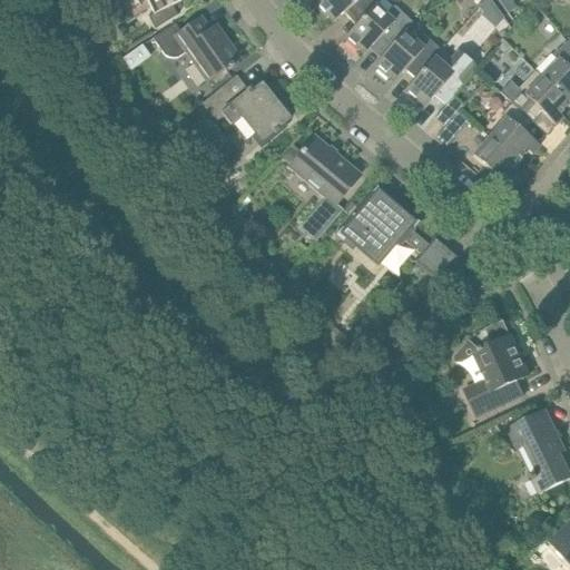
[(147,0),(154,13),(147,17),(154,30),(177,16),(172,6),(184,0),(147,0)]
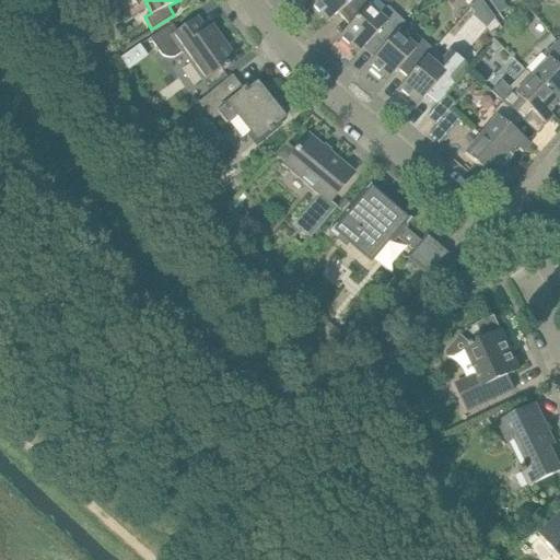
[(338,13),(349,25),(369,6),(374,0),(313,0),(308,4),(321,19),(323,18),(327,23),(338,13)]
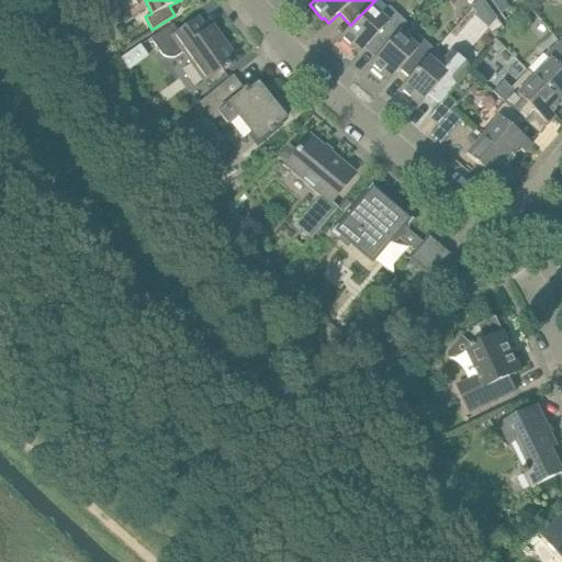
[(481,0),(476,0),(470,8),(480,17),(487,8),(481,0)]
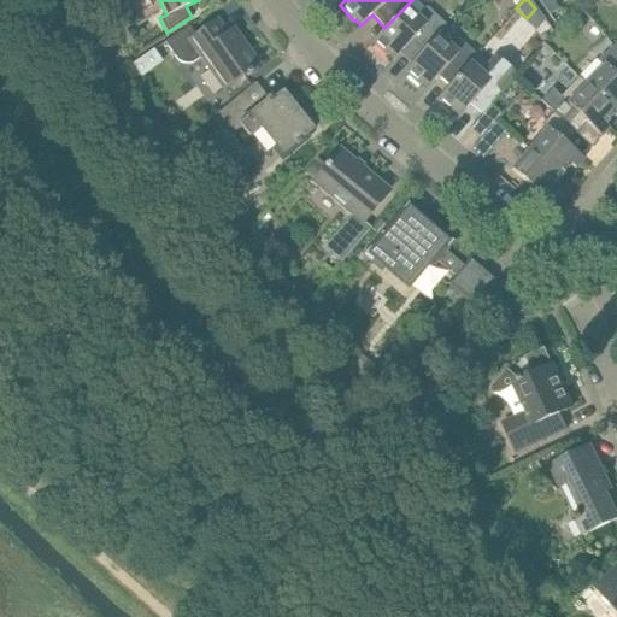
[(551,0),(544,0),(541,4),(550,15),(558,9),(551,0)]
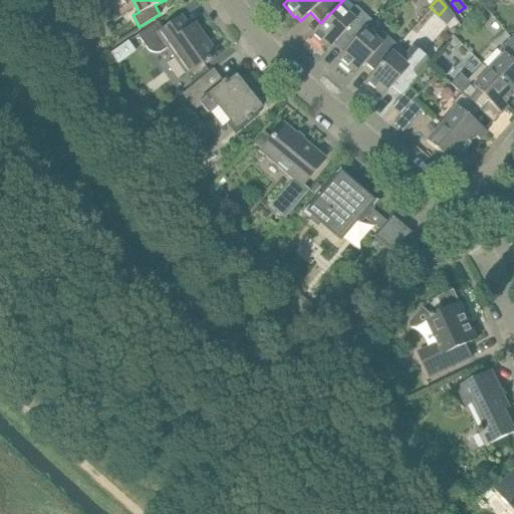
[(347,14),(338,5),(320,23),(310,35),(322,46),(323,45),(328,49),(337,39),(347,48),(364,29),(372,21),(355,5),(347,14)]
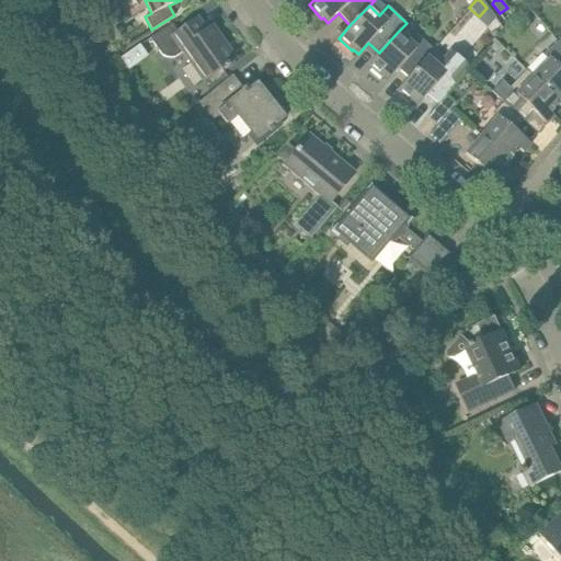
[(207,31),(197,18),(178,33),(171,24),(150,38),(161,54),(165,56),(169,57),(172,57),(174,57),(182,52),(204,81),(224,68),(225,69),(229,67),(228,65),(236,59),(213,26),(207,31)]
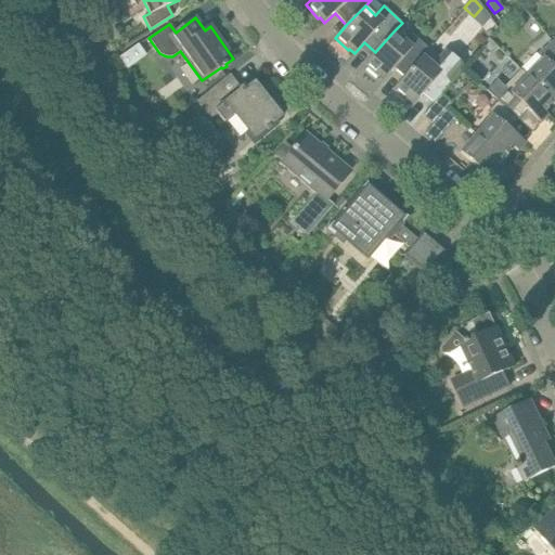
[(404,77),(423,56),(429,49),(411,33),(404,40),(394,31),(375,52),(364,64),(378,76),(379,75),(385,79),(395,68),(403,77),(404,77)]
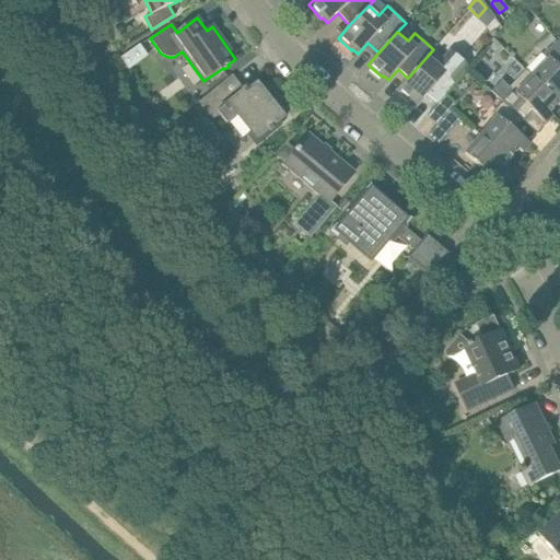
[(496,54),(501,47),(493,38),(487,46),(496,54)]
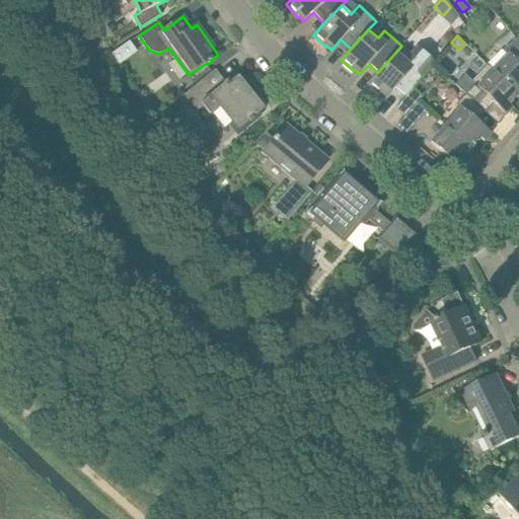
[(518,41),(517,39),(504,50),(509,55),(494,70),(493,70),(518,94),(518,92),(518,41)]
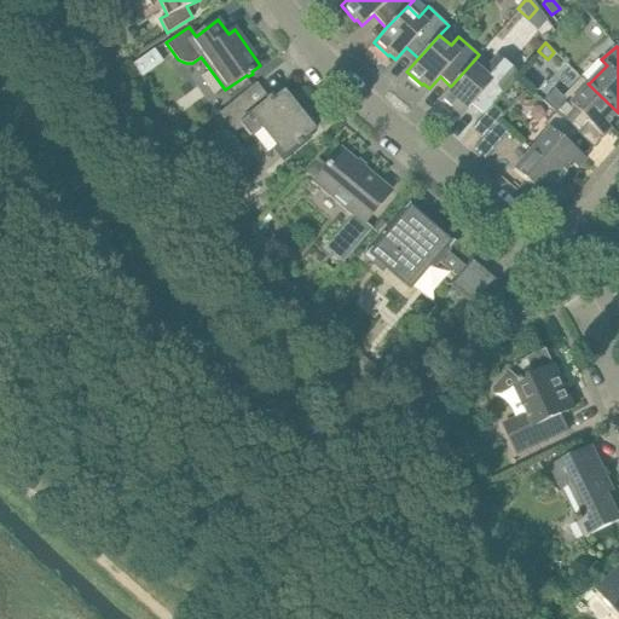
[(450,86),(439,99),(439,100),(453,113),(456,111),(462,116),(472,104),(484,115),(492,105),(512,82),(520,73),(498,56),(491,64),(482,74),(472,63),(451,86),(450,86)]
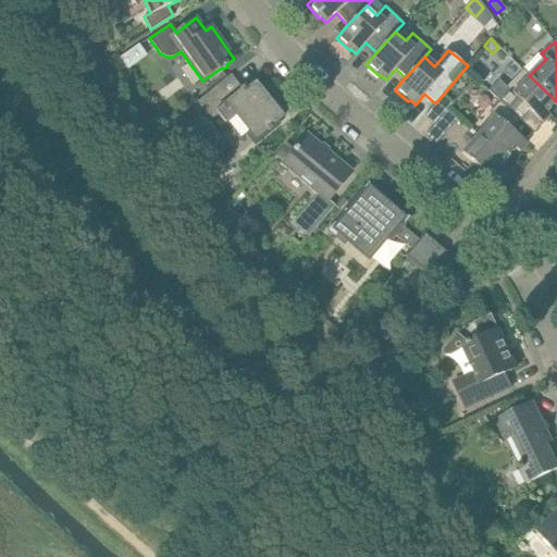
[(489,91),(499,101),(520,121),(529,111),(543,123),(551,115),(546,112),(556,101),(529,75),(530,75),(523,70),(507,87),(498,79),(489,91)]
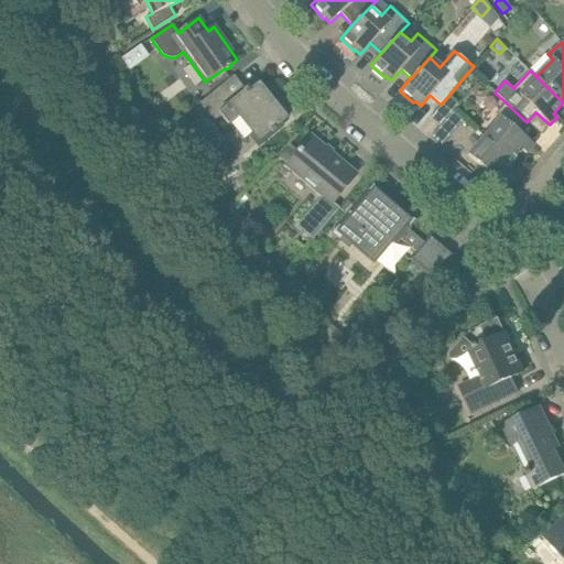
[(245,88),(234,75),(199,102),(214,120),(220,115),(228,125),(238,116),(259,141),(270,132),(271,133),(275,130),(274,129),(288,118),(274,102),(279,98),(273,93),(268,97),(263,90),(264,89),(259,83),(249,90),(247,87),(245,88)]
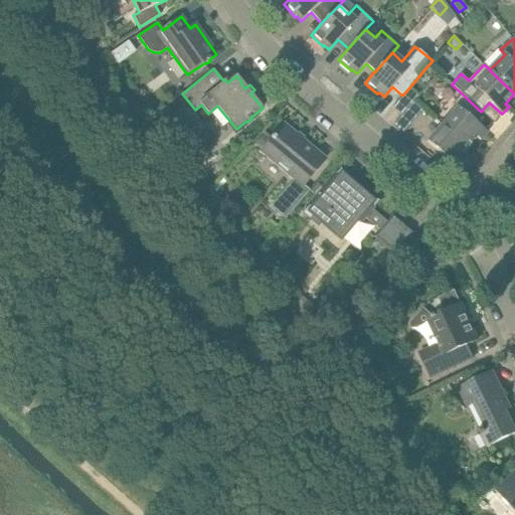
[(402,96),(392,107),(401,115),(413,102),(415,100),(418,96),(409,88),(402,96)]
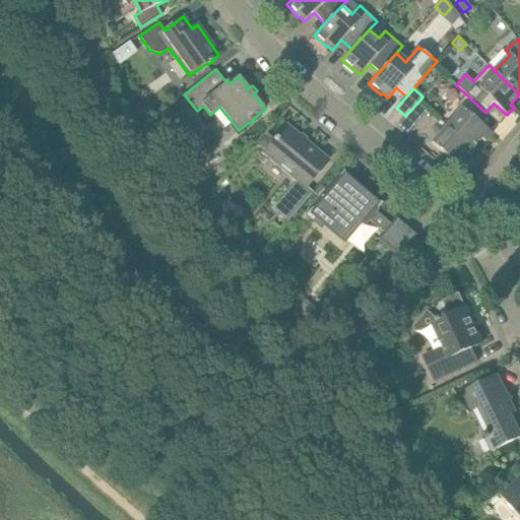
[(477,121),(485,113),(466,94),(457,105),(461,109),(447,125),(472,147),(481,138),(484,141),(492,134),(477,121)]
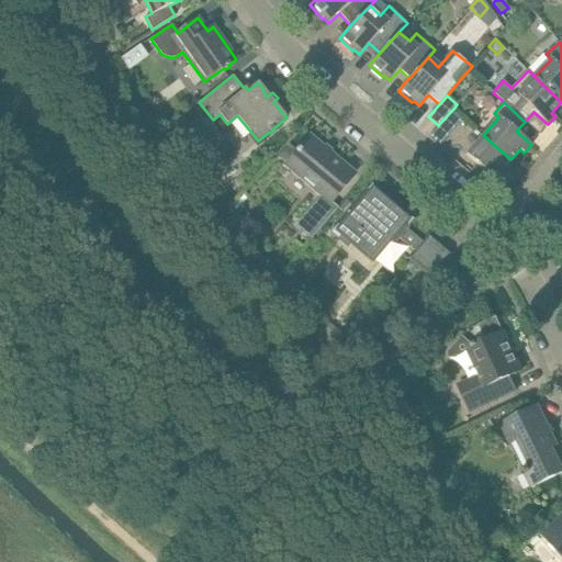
[(437,126),(428,136),(439,146),(448,136),(437,126)]
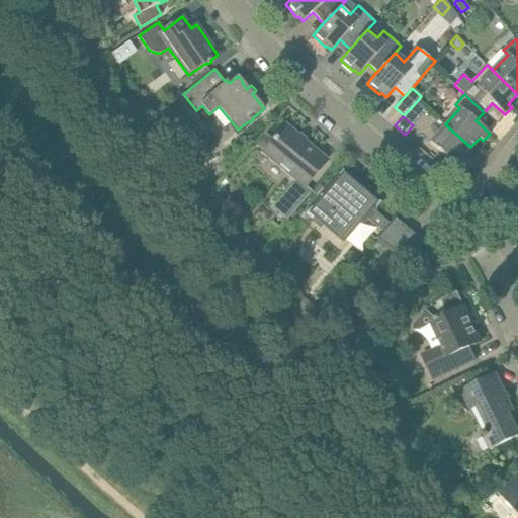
[(462,157),(470,147),(445,124),(430,142),(459,168),(466,161),(462,157)]
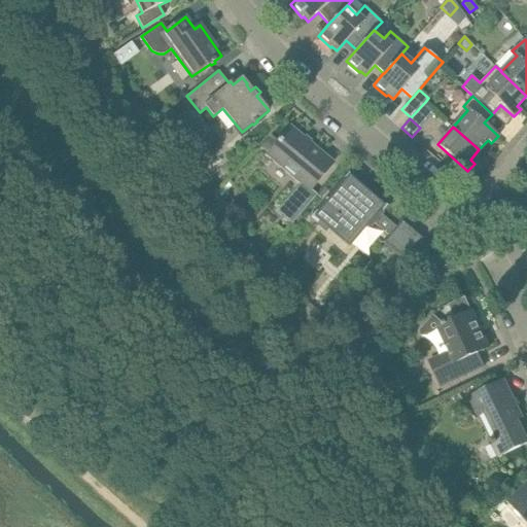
[(268,153),(267,154),(270,157),(273,153),(301,177),(297,181),(301,183),(279,209),(294,221),(316,196),(310,190),(319,179),(332,163),(290,128),(277,143),(274,147),(268,153)]
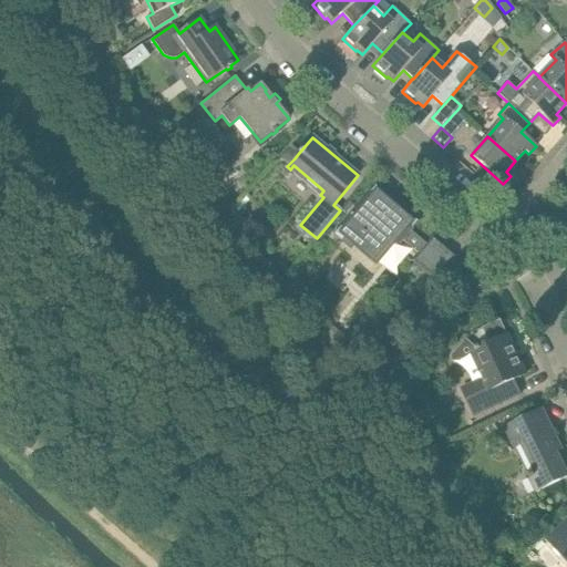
[(383,194),(377,188),(374,188),(369,195),(370,196),(338,234),(353,246),(354,245),(375,263),(393,241),(394,243),(400,237),(420,255),(414,260),(418,264),(434,278),(453,256),(433,239),(428,245),(406,227),(412,222),(382,196),(383,194)]
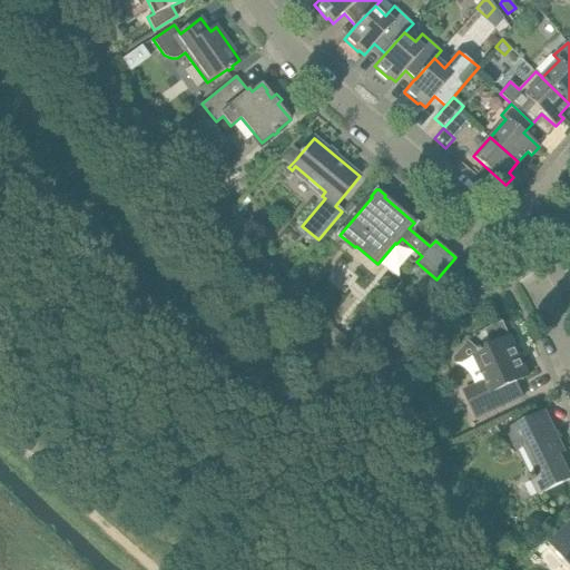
[(469,341),(453,357),(457,365),(475,356),(484,374),(487,381),(479,384),(475,385),(463,391),(475,419),(491,411),(503,406),(524,396),(518,382),(529,376),(511,337),(504,323),(503,321),(503,322),(485,330),(493,345),(480,351),(469,341)]
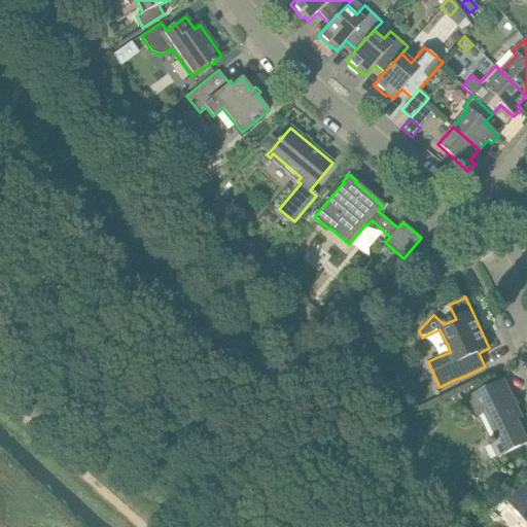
[(513,398),(504,381),(470,398),(479,415),(483,413),(496,438),(491,441),(499,457),(510,451),(526,443),(526,438),(508,400),(513,398)]
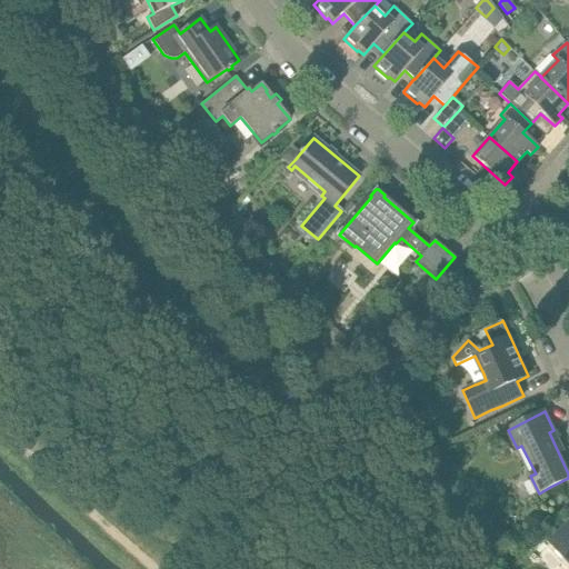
[(385,415),(372,421),(380,436),(385,433),(392,429),(385,415)]
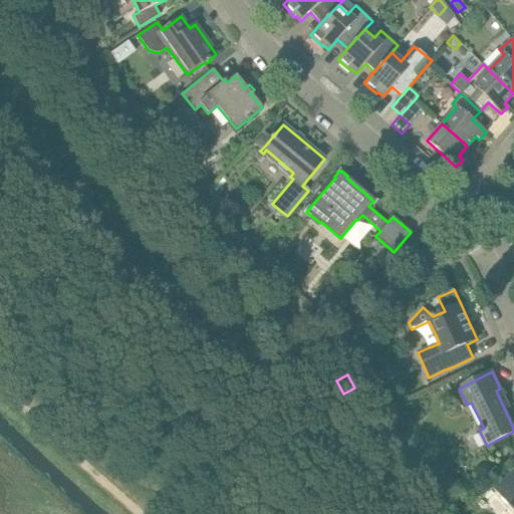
[(513,472),(500,485),(496,490),(511,506),(513,502),(513,472)]
